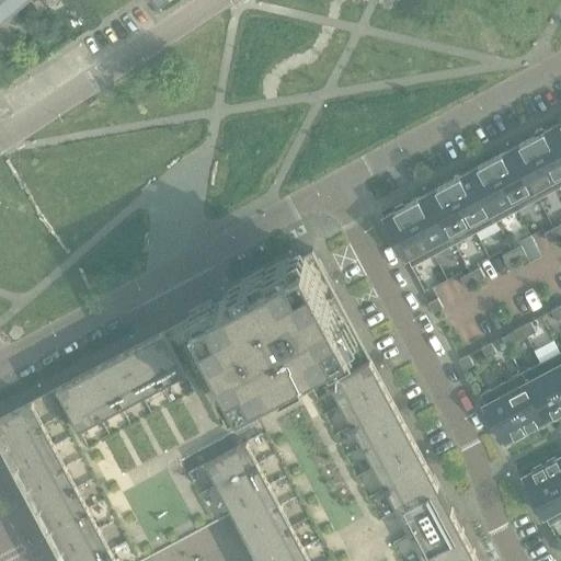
[(18,15),(14,11),(4,0),(0,0),(0,23),(9,16),(13,20),(18,15)]
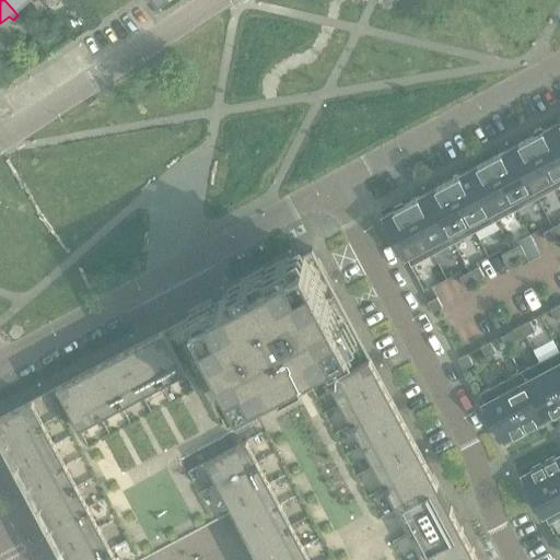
[(35,0),(4,0),(14,11),(26,0),(30,0),(33,3),(35,0)]
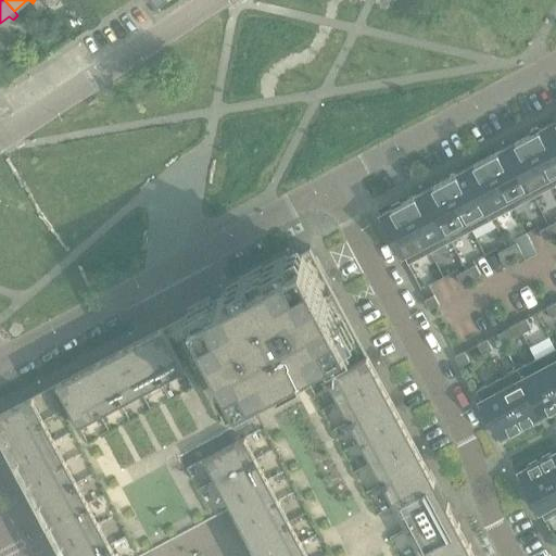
[(555,138),(550,126),(540,130),(539,128),(530,133),(532,135),(529,137),(555,186),(555,185),(555,138)]
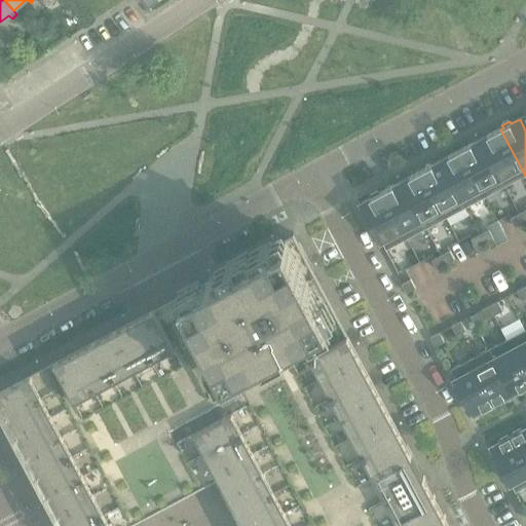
[(500,129),(481,140),(505,187),(525,176),(500,129)]
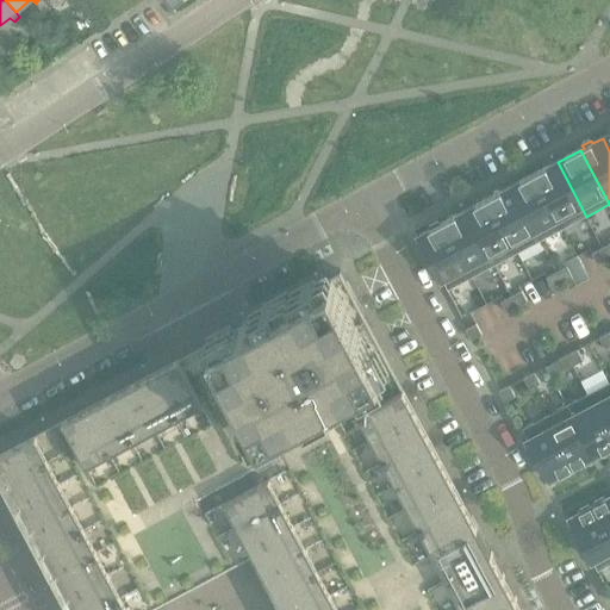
[(558,162),(535,174),(564,229),(586,217),(558,162)]
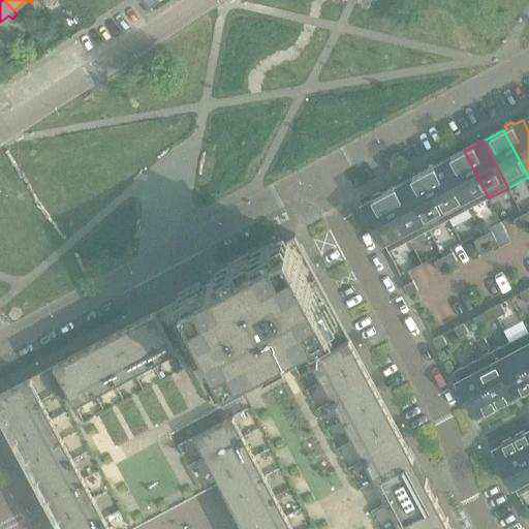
[(464,151),(444,161),(469,209),(489,198),(464,151)]
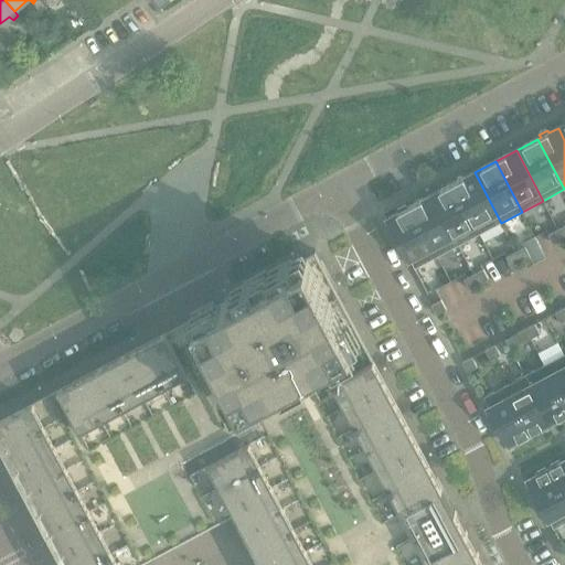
[(475,172),(454,184),(480,234),(501,223),(475,172)]
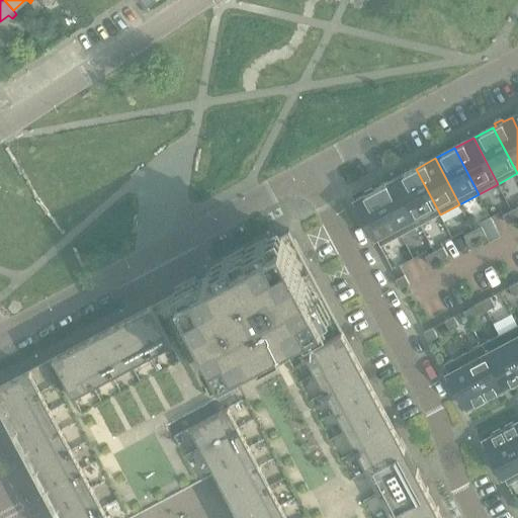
[(416,169),(397,179),(421,225),(440,214),(416,169)]
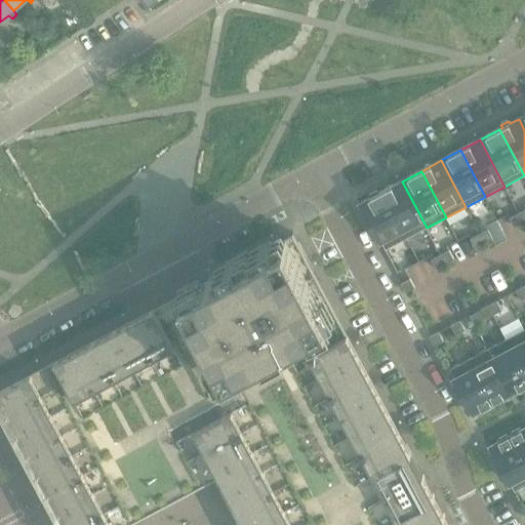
[(402,182),(381,192),(407,238),(427,228),(402,182)]
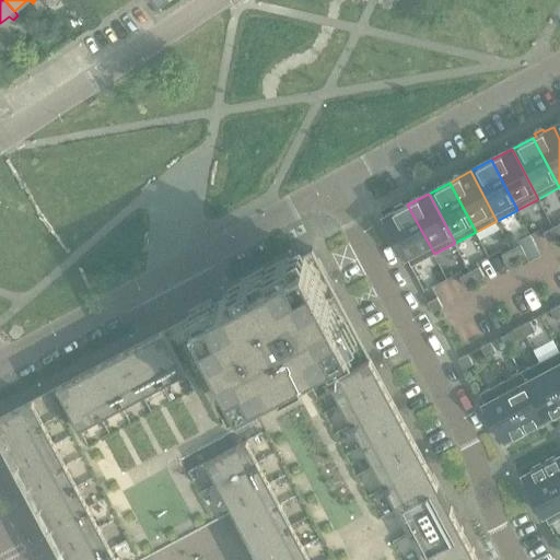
[(407,205),(404,206),(403,203),(394,208),(396,211),(386,216),(412,266),(434,254),(407,205)]
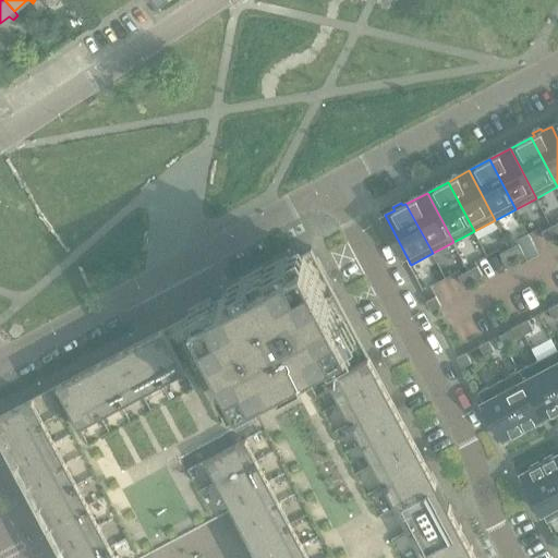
[(552,228),(543,232),(547,241),(556,235),(552,228)]
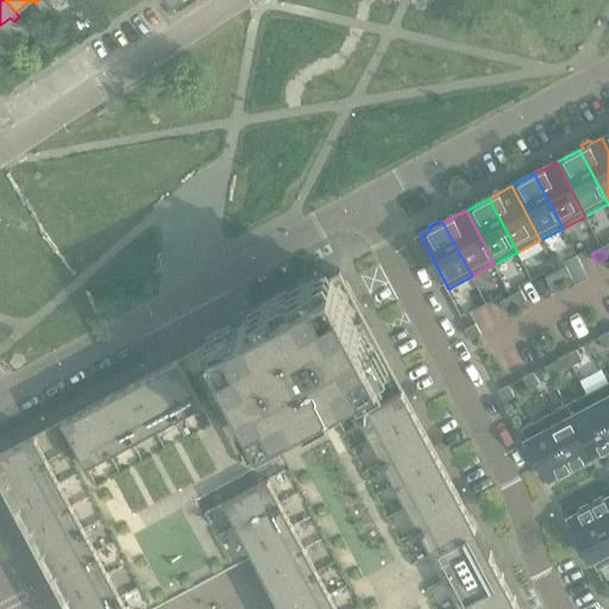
[(576,281),(590,275),(579,253),(566,259),(576,281)]
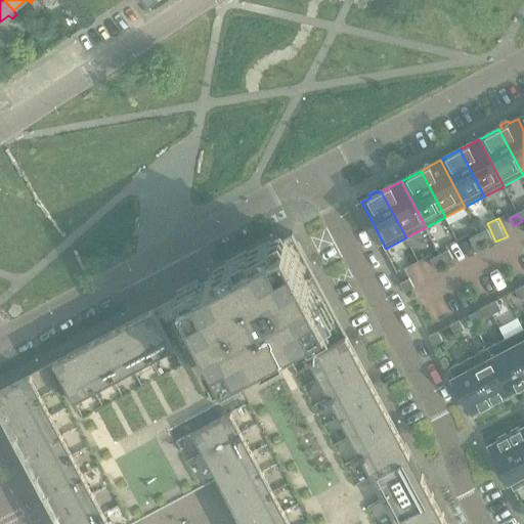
[(487,230),(479,234),(484,242),(491,237),(487,230)]
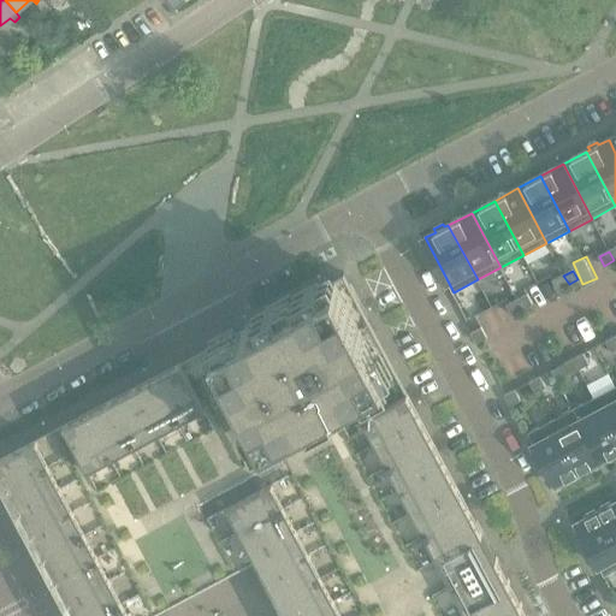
[(402,395),(337,272),(196,347),(193,348),(176,356),(55,420),(30,433),(0,449),(0,503),(59,615),(166,615),(256,569),(280,615),(519,615),(408,407),(402,395)]
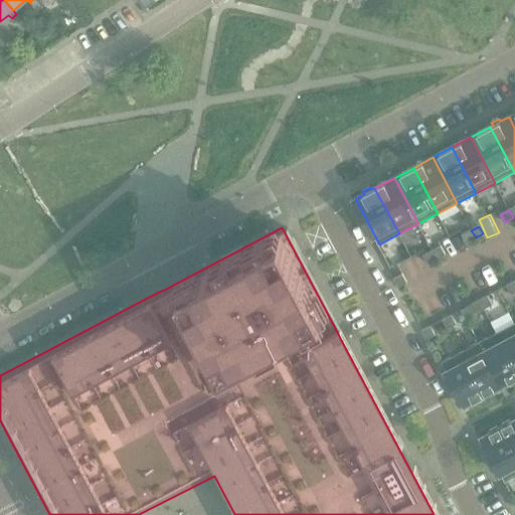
[(471,230),(463,234),(467,242),(475,238),(471,230)]
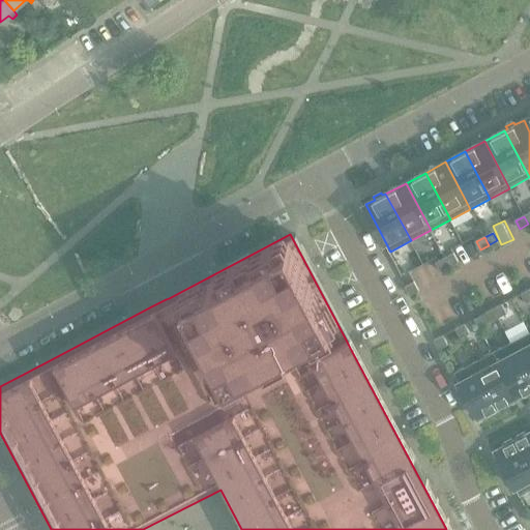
[(453,254),(445,258),(450,266),(458,261),(453,254)]
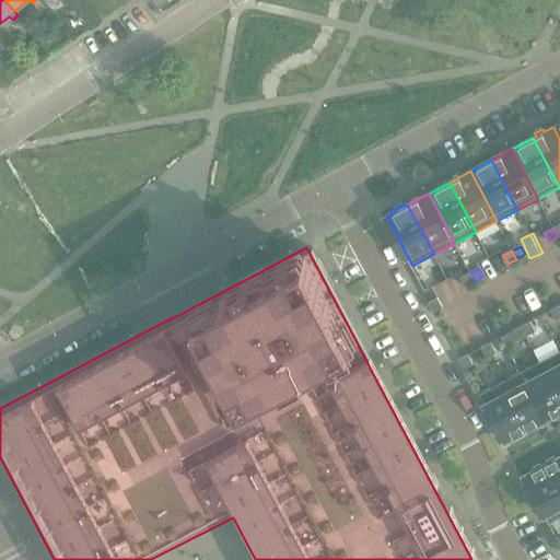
[(470,272),(462,277),(466,286),(475,281),(470,272)]
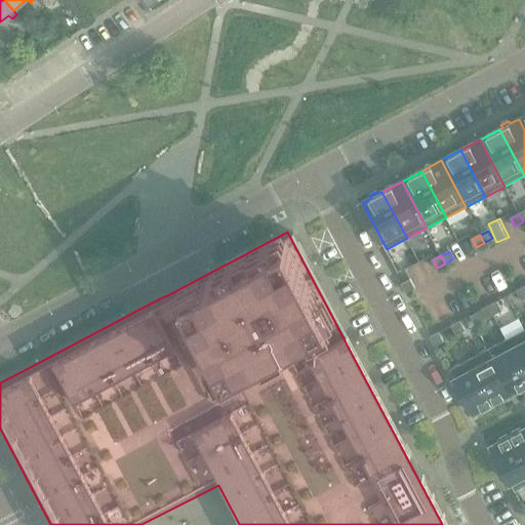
[(410,280),(403,284),(407,291),(414,287),(410,280)]
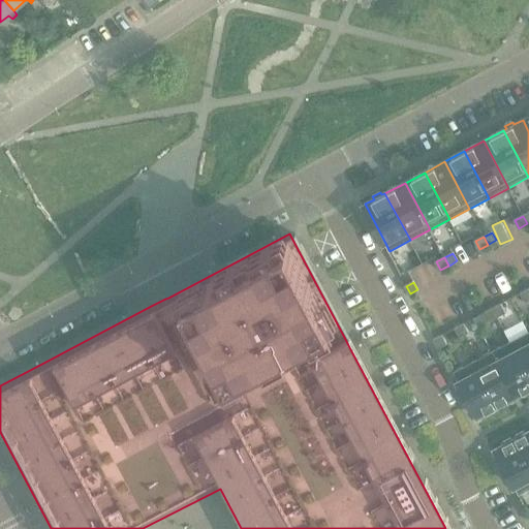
[(501,304),(493,308),(497,317),(506,313),(501,304)]
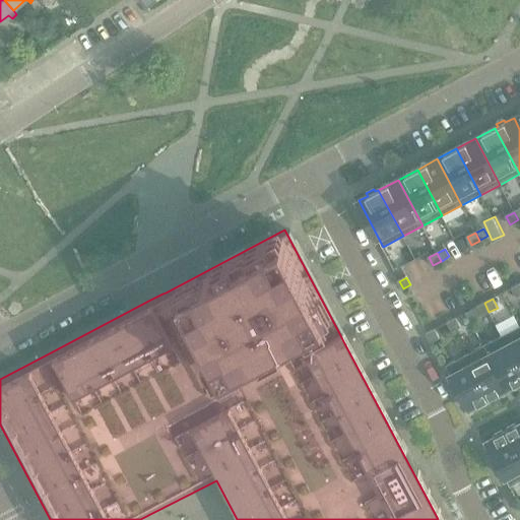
[(484,303),(475,308),(480,317),(489,312),(484,303)]
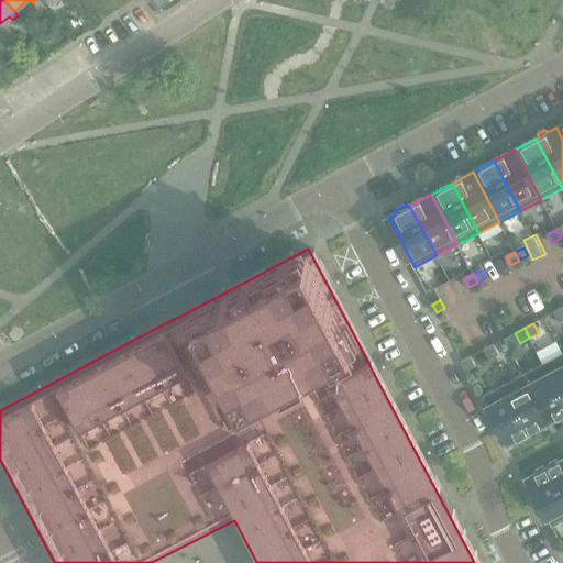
[(494,344),(485,350),(489,359),(499,354),(494,344)]
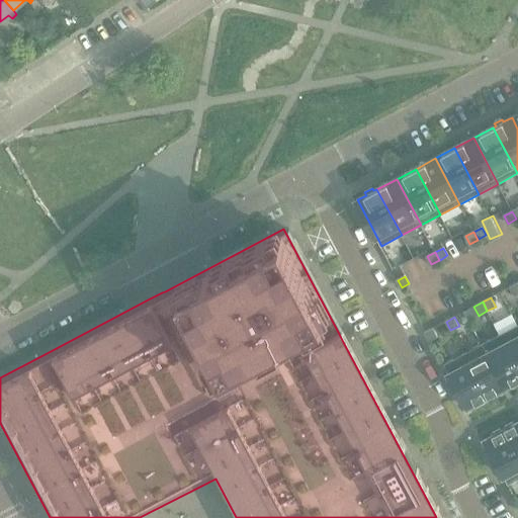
[(517,325),(500,335),(517,368),(517,325)]
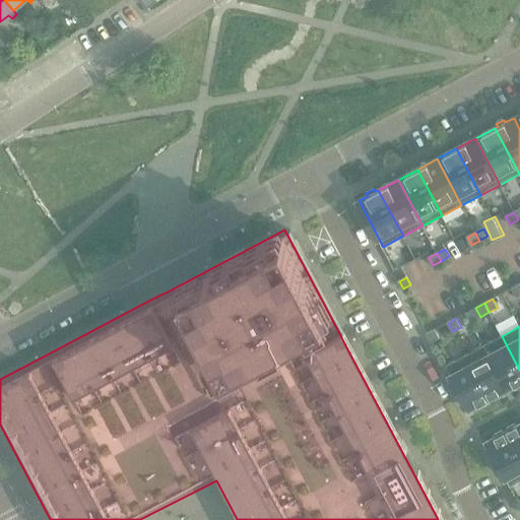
[(435,330),(427,334),(431,342),(440,338),(435,330)]
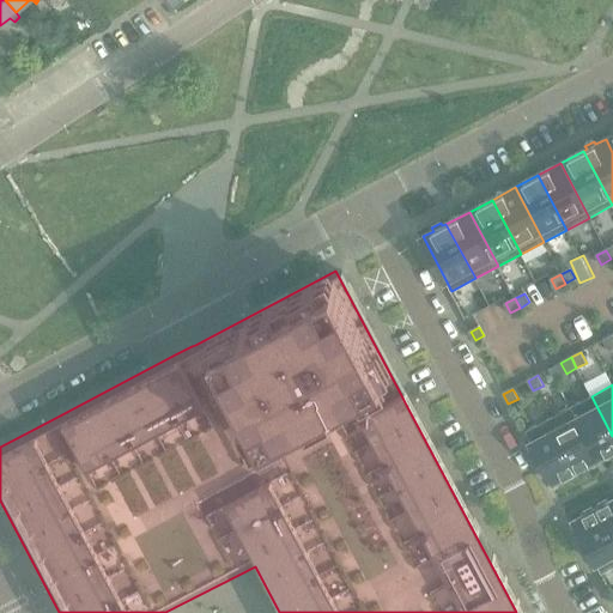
[(612,436),(592,396),(570,407),(598,460),(612,451),(612,436)]
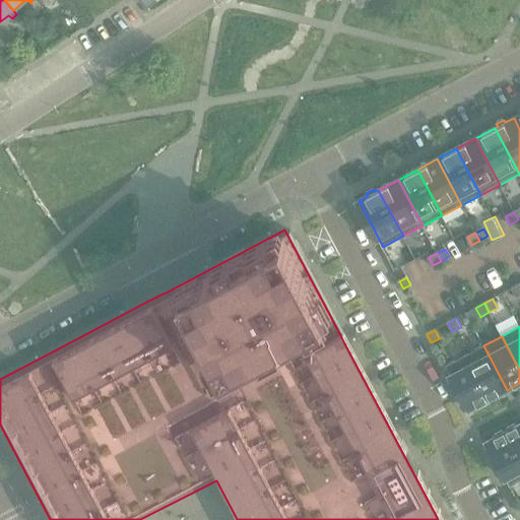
[(483,345),(465,355),(489,400),(507,390),(483,345)]
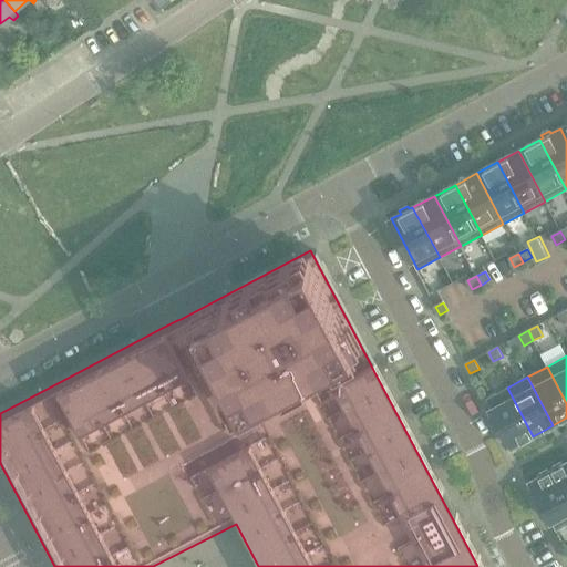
[(507,388),(486,399),(513,447),(522,442),(524,444),(532,440),(531,437),(533,436),(507,388)]
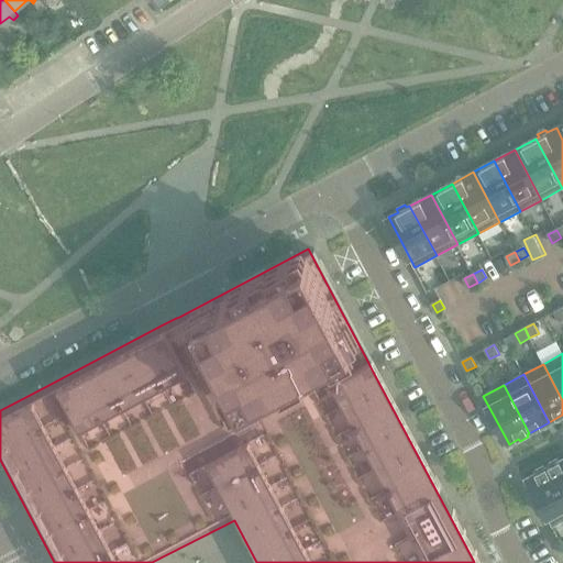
[(562,459),(559,462),(558,460),(549,464),(550,466),(548,467),(562,496),(562,459)]
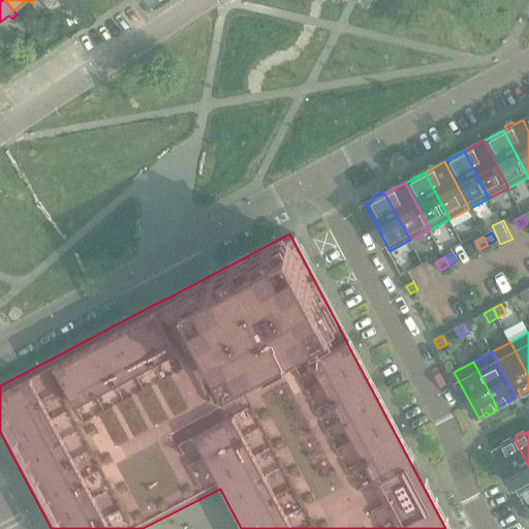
[(512,440),(511,438),(503,442),(504,445),(495,449),(520,495),(528,489),(528,466),(515,439),(512,440)]
